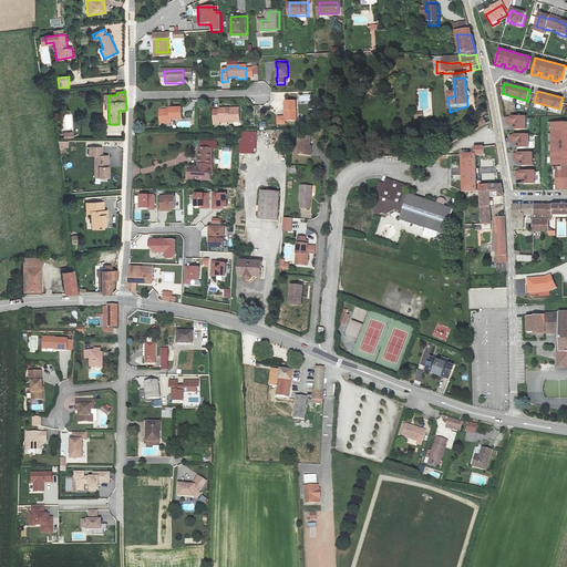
[(474,95),(474,112),(486,111),(485,95),(474,95)]
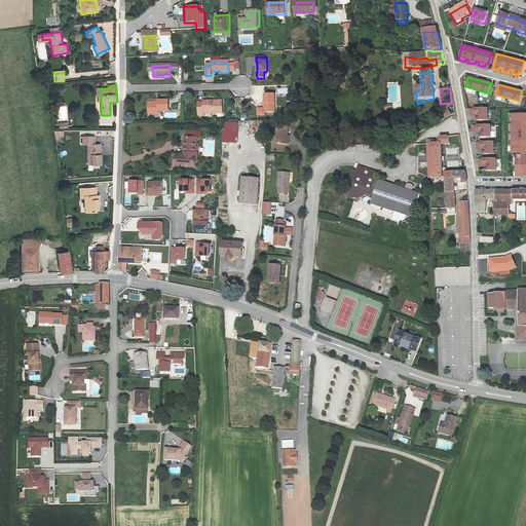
[(274,96),(264,96),(265,110),(258,110),(258,117),(265,117),(264,114),(274,114),(274,96)]
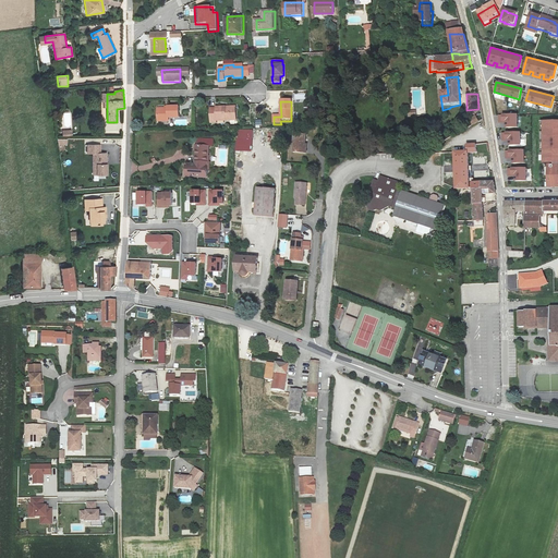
[(155,119),(165,119),(165,118),(176,118),(177,107),(165,106),(165,108),(162,108),(155,108),(155,119)]
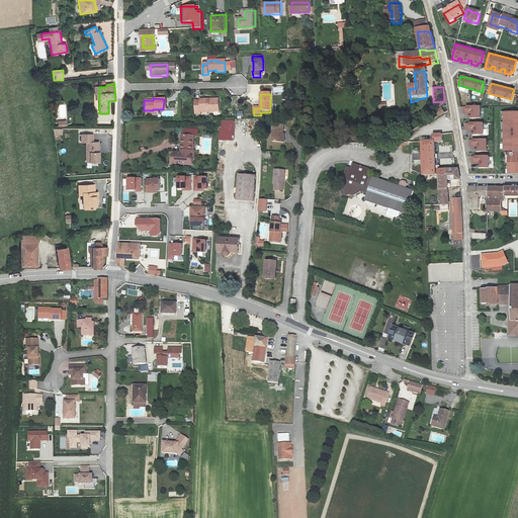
[(193,114),(198,114),(199,112),(206,112),(206,113),(217,114),(217,103),(208,103),(208,101),(199,101),(199,103),(193,103),(193,114)]
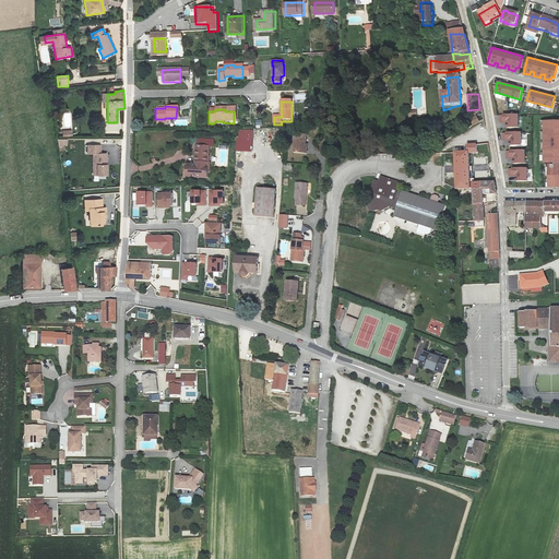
[(507,122),(507,127),(518,127),(518,115),(500,115),(500,122),(507,122)]
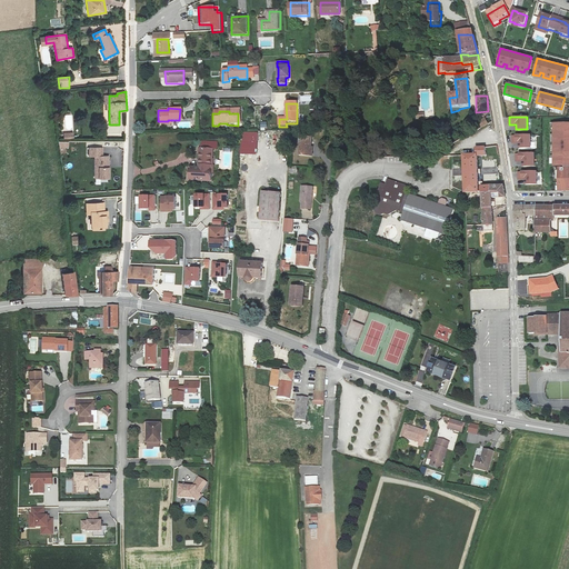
[(486,118),(478,120),(480,127),(488,126),(486,118)]
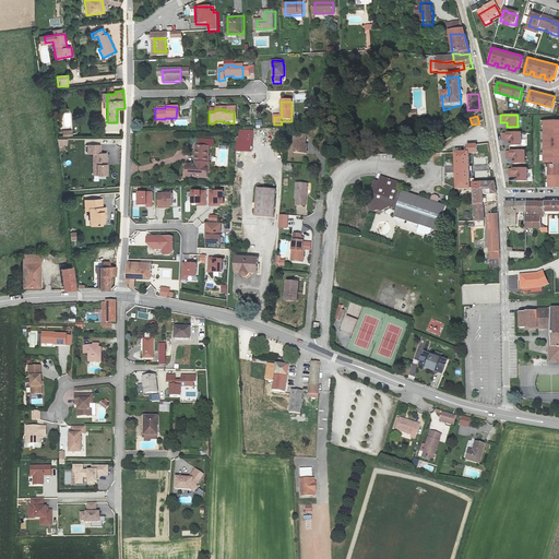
[(558,120),(544,121),(544,163),(558,163),(558,120)]
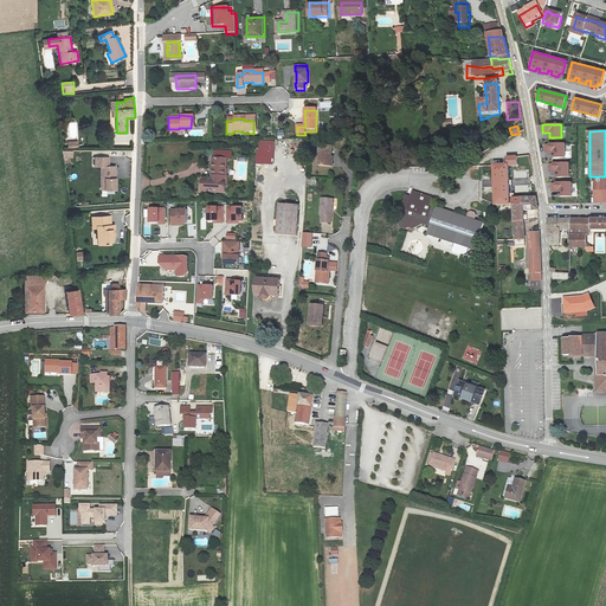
[(258,141),(257,150),(268,150),(268,141),(258,141)]
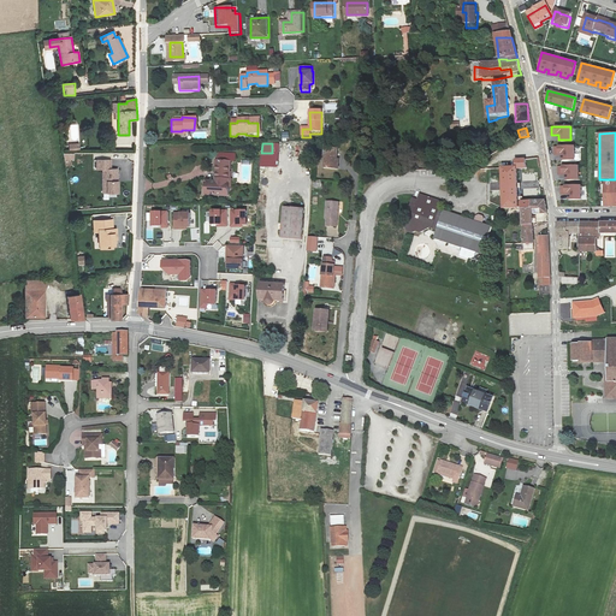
[(561,154),(561,159),(574,159),(574,146),(554,146),(555,154),(561,154)]
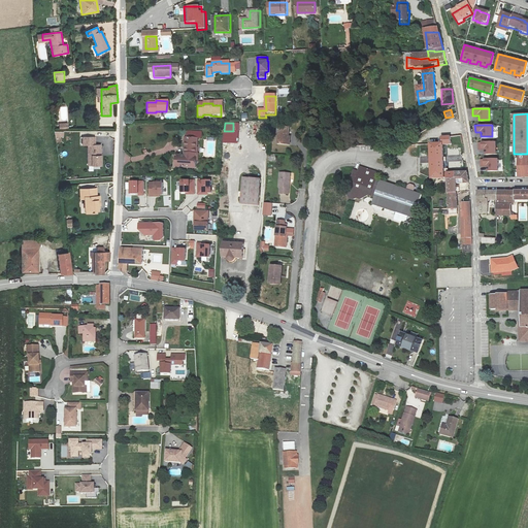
[(287,140),(288,140),(289,131),(277,130),(276,147),(286,150),(287,140)]
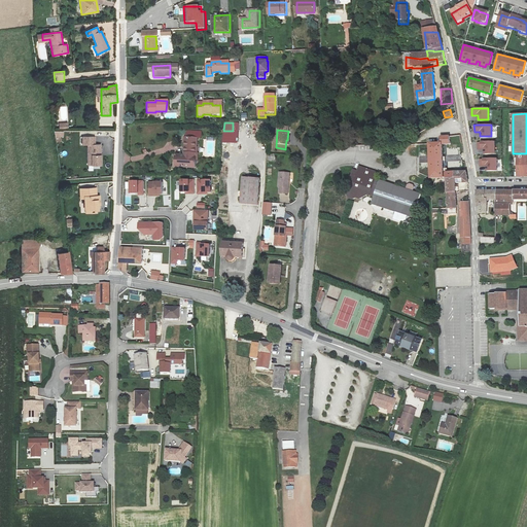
[(95,136),(80,136),(81,145),(88,145),(88,165),(101,165),(101,144),(95,144),(95,136)]
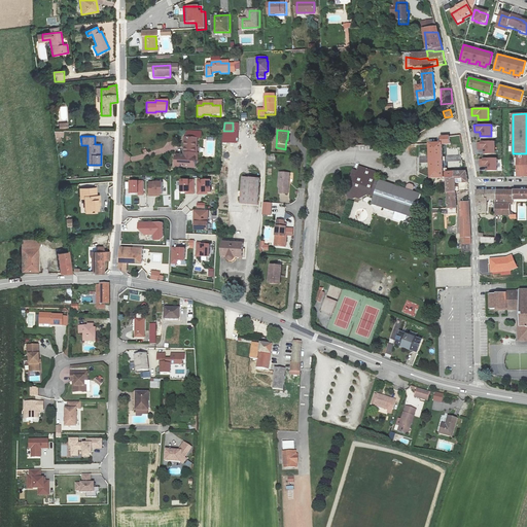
[(441,140),(441,147),(450,146),(448,139),(441,140)]
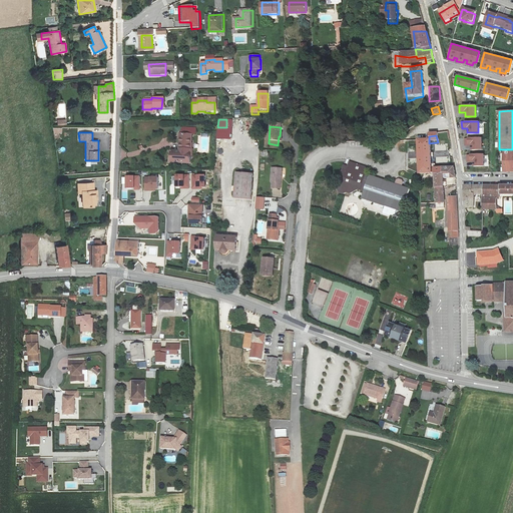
[(175,152),(175,164),(189,165),(190,154),(192,154),(192,144),(191,144),(192,137),(182,136),(181,153),(175,152)]
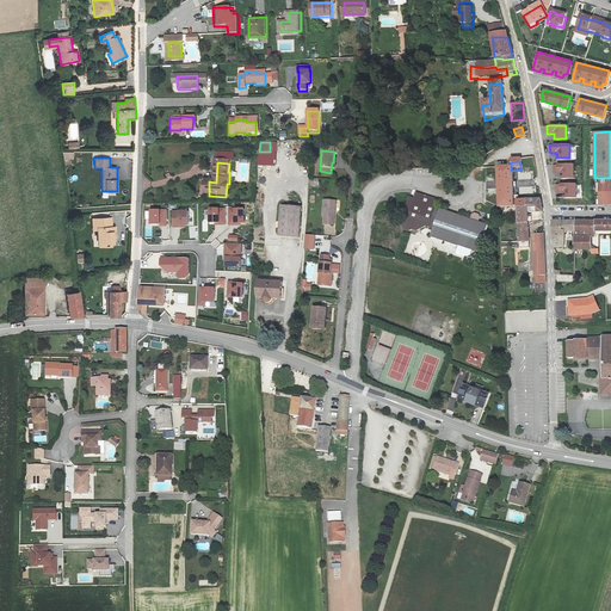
[(561,173),(561,177),(574,177),(574,164),(554,164),(554,173),(561,173)]
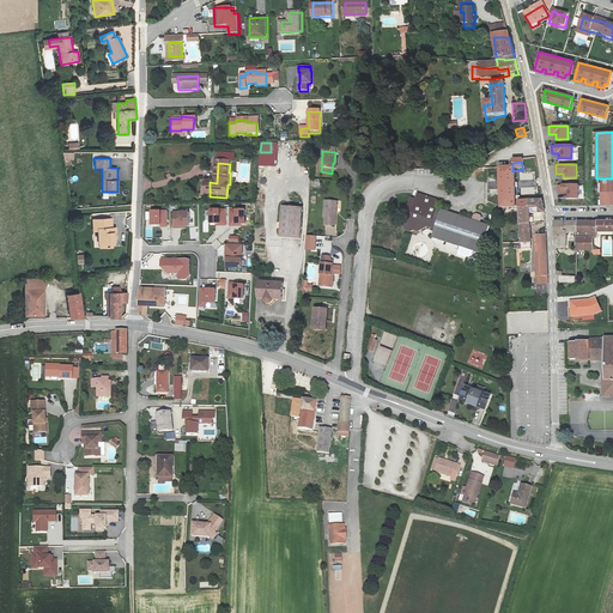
[(499,173),(498,173),(498,212),(505,212),(519,212),(519,213),(528,212),(527,204),(514,205),(513,171),(499,173)]
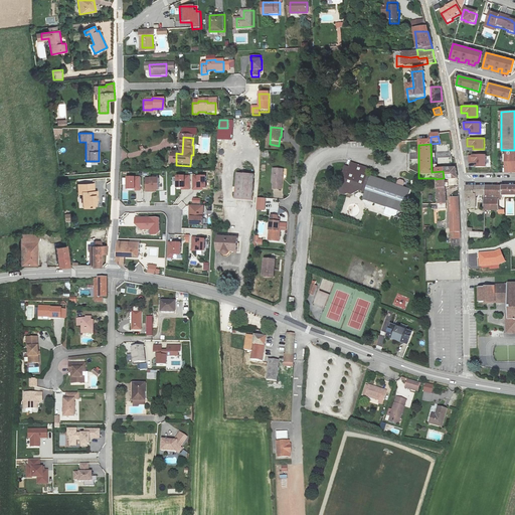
[(514,151),(506,152),(506,173),(514,173),(514,151)]
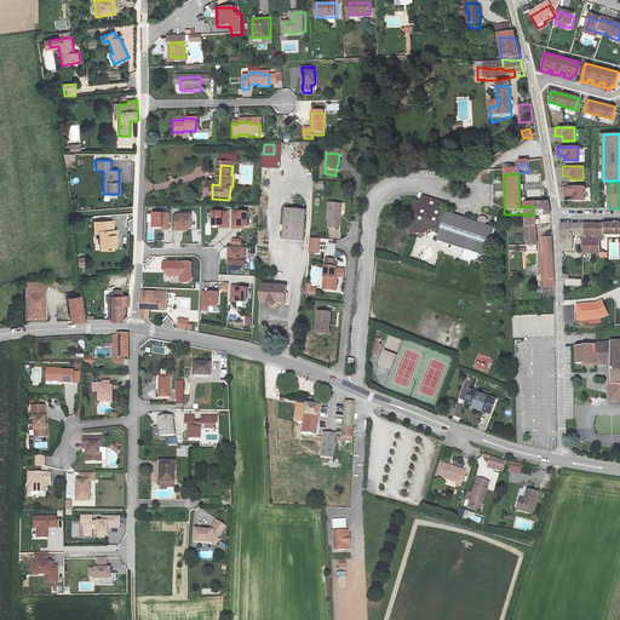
[(572,195),(572,200),(585,200),(585,187),(564,187),(564,195),(572,195)]
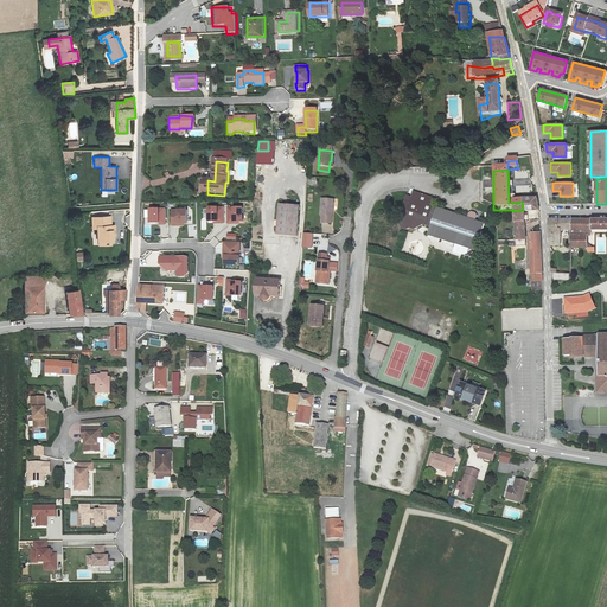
[(451,247),(466,253),(472,254),(480,227),(436,211),(434,217),(429,215),(434,203),(414,196),(411,202),(410,202),(408,202),(407,205),(404,204),(401,215),(402,217),(401,219),(403,223),(400,224),(398,228),(401,231),(404,234),(408,231),(413,232),(416,231),(419,224),(426,227),(428,218),(433,221),(427,240),(451,247)]
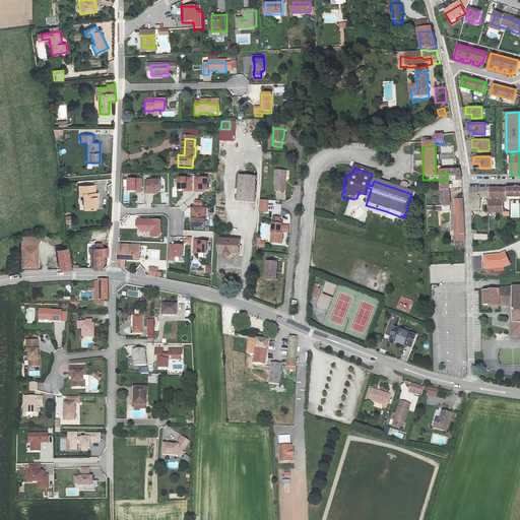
[(458,172),(447,173),(448,180),(448,183),(455,183),(459,182),(458,175),(458,172)]
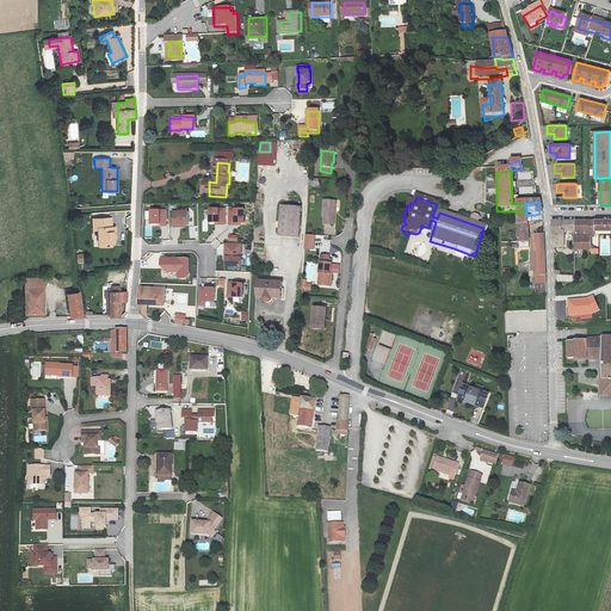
[(332,207),(320,205),(319,223),(320,223),(320,230),(329,232),(332,207)]
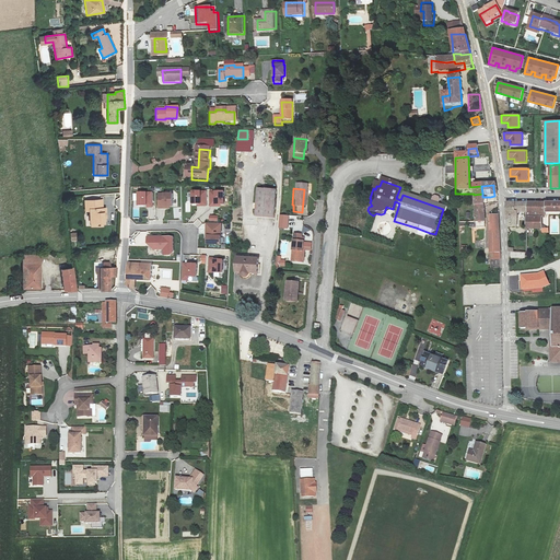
[(275,191),(256,189),(254,218),(271,220),(275,191)]
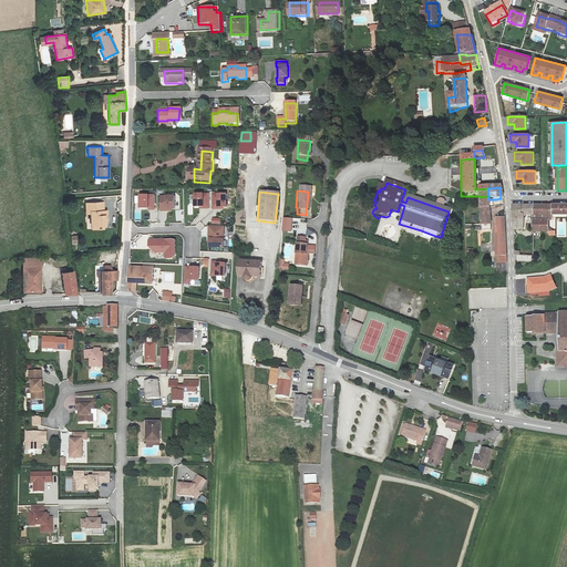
[(209,209),(209,193),(195,193),(195,207),(199,207),(199,209),(209,209)]
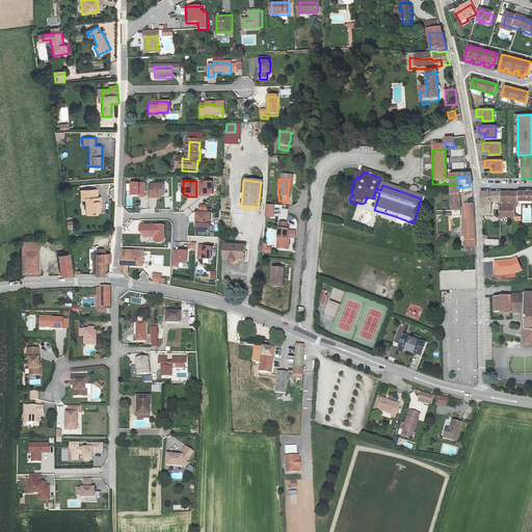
[(213,181),(200,181),(200,196),(213,197),(213,181)]
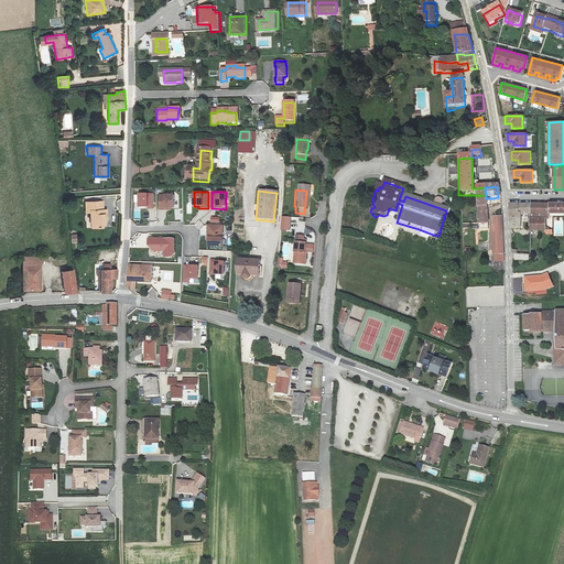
[(154,209),(154,194),(139,194),(139,207),(148,207),(148,209),(154,209)]
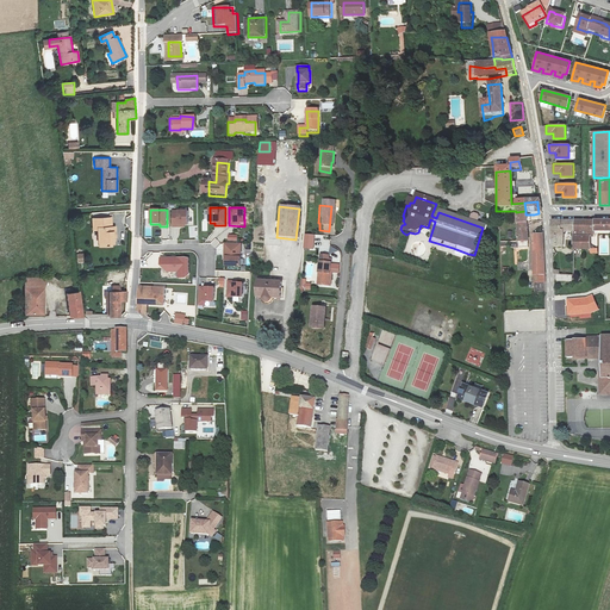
[(188,210),(172,210),(173,228),(186,228),(186,226),(188,226),(188,210)]
